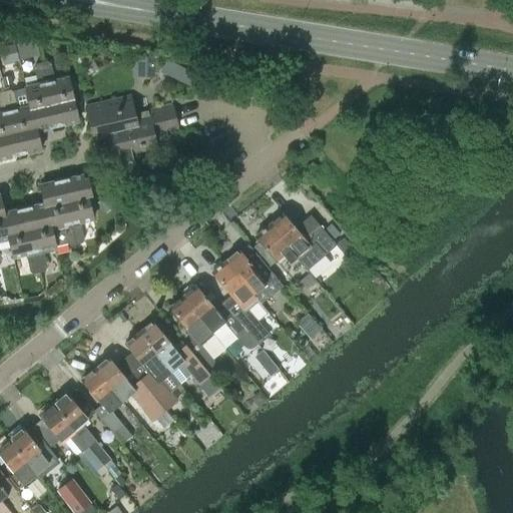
[(154,58),(138,58),(138,77),(154,77),(154,58)]
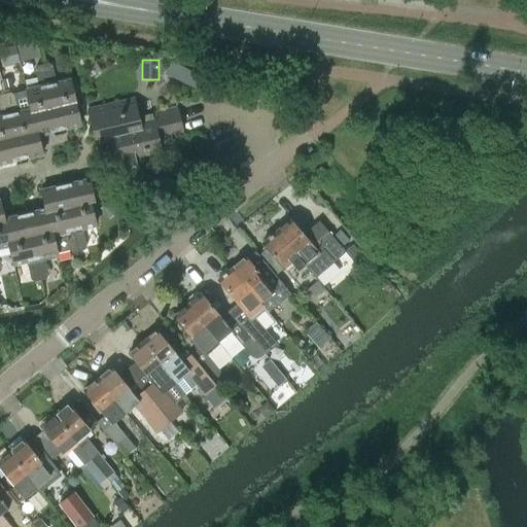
[(204,77),(173,62),(167,74),(197,90),(201,81),(204,77)]
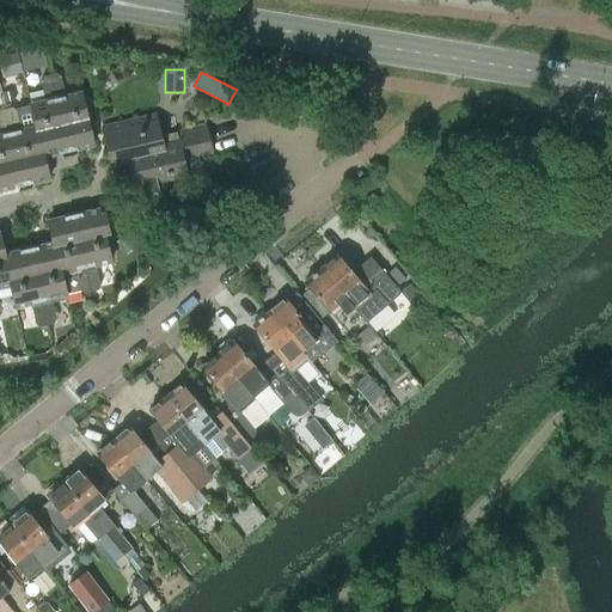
[(56,73),(49,75),(55,99),(67,152),(93,146),(80,93),(79,90),(65,93),(60,75),(56,73)]
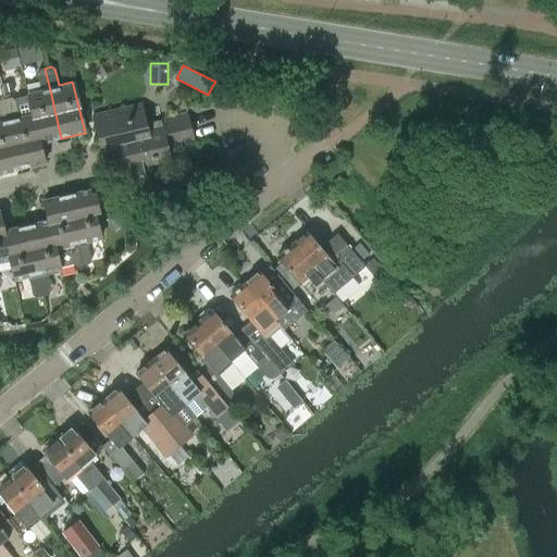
[(27,96),(32,115),(33,115),(39,143),(61,138),(50,90),(45,69),(38,70),(36,73),(40,93),(27,96)]
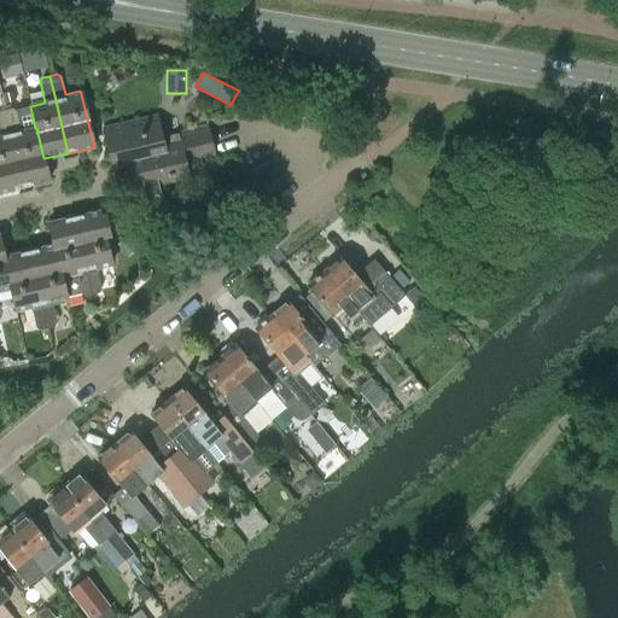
[(12,91),(3,93),(5,101),(13,99),(12,91)]
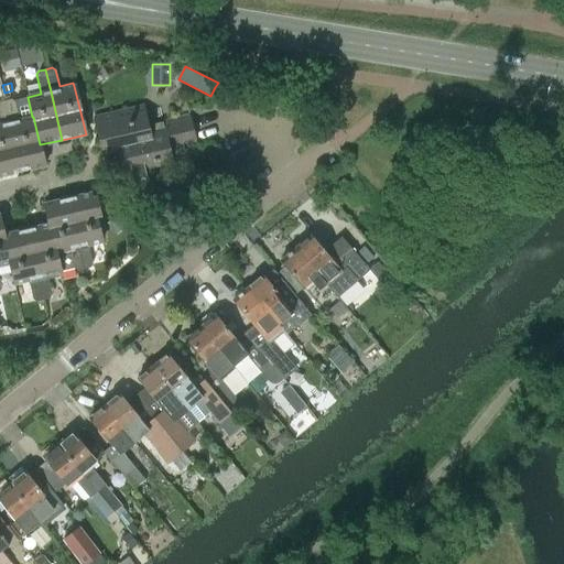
[(11,98),(4,100),(21,171),(44,165),(41,150),(40,144),(33,117),(32,117),(19,120),(14,101),(11,98)]
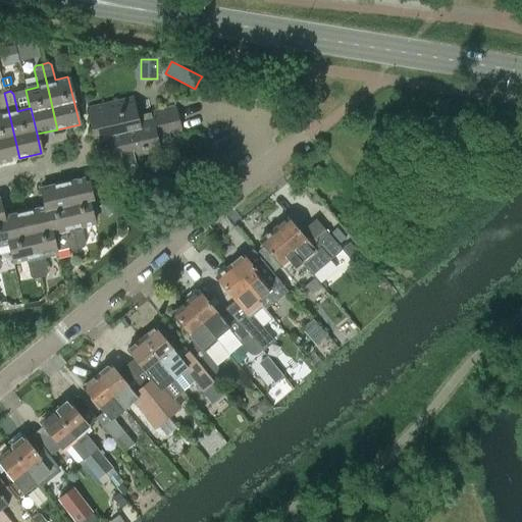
[(0,162),(19,158),(4,93),(0,93),(0,113),(0,115),(0,114),(0,162)]
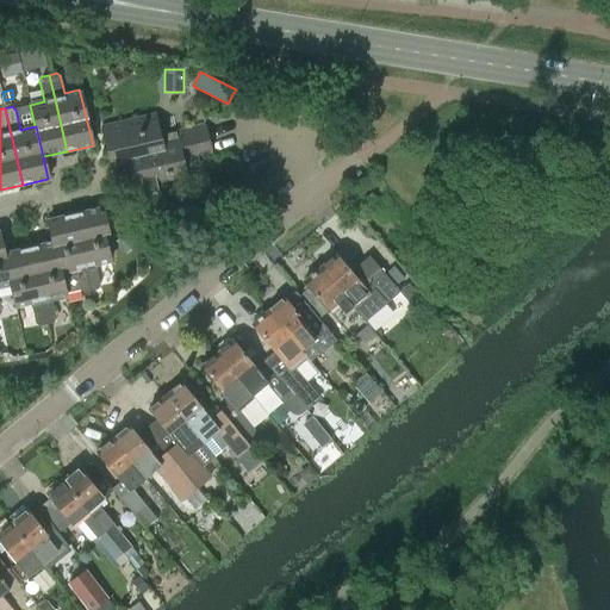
[(112,163),(126,160),(207,141),(204,125),(159,136),(154,114),(101,126),(111,163),(112,163)]
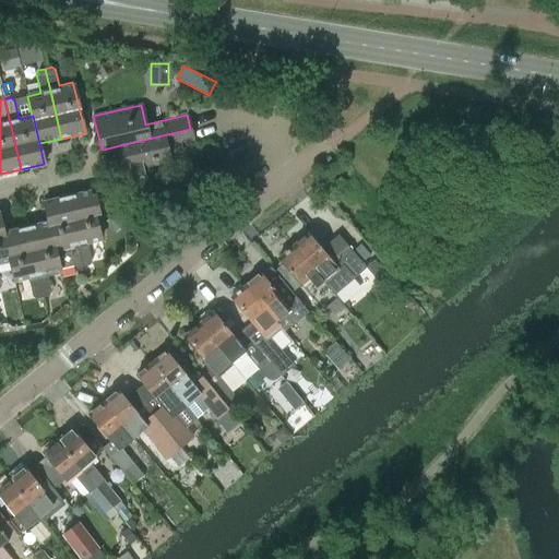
[(193,143),(190,129),(116,146),(123,179),(171,168),(168,155),(181,152),(180,146),(193,143)]
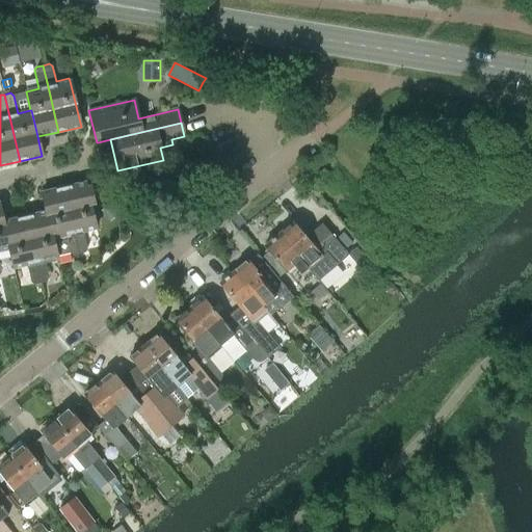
[(85,182),(63,187),(79,254),(84,253),(86,248),(82,231),(96,228),(90,204),(94,203),(90,186),(86,187),(85,182)]
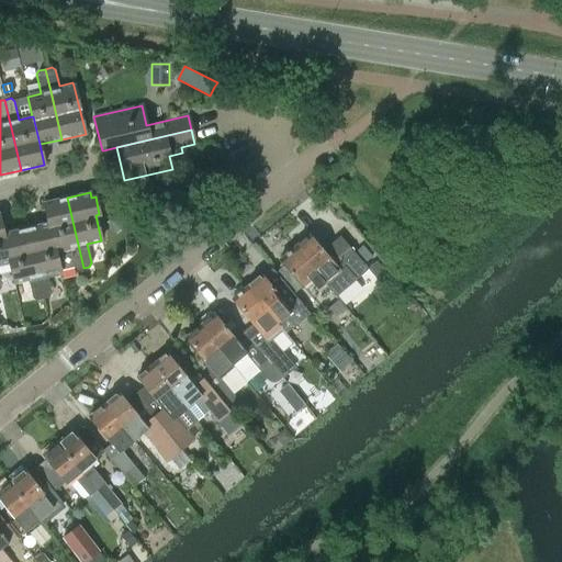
[(77,269),(83,268),(67,198),(43,203),(46,217),(48,223),(55,251),(56,251),(60,270),(72,267),(77,269)]
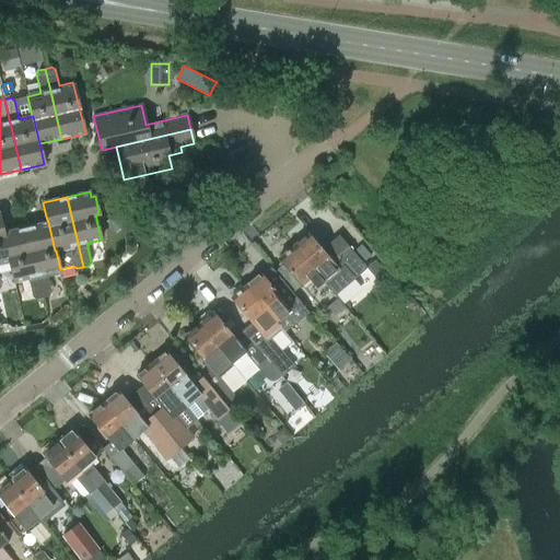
[(0,218),(0,283),(0,281),(0,263),(9,261),(3,233),(2,228),(0,218)]
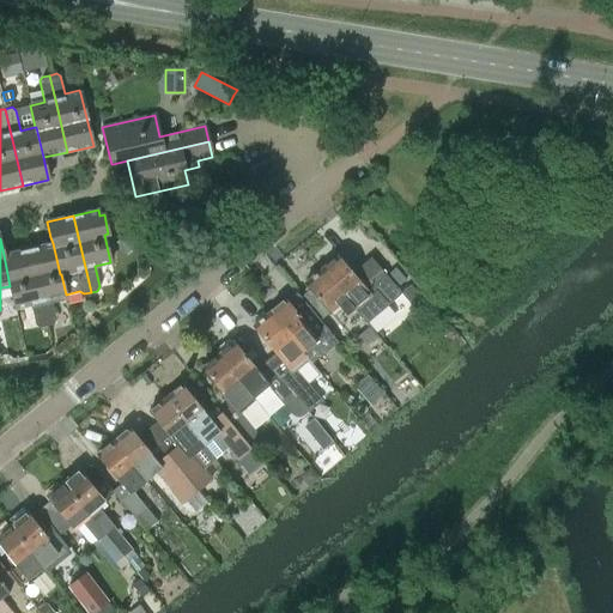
[(66,296),(66,295),(61,274),(60,274),(53,243),(28,249),(46,326),(53,325),(55,320),(50,299),(66,296)]
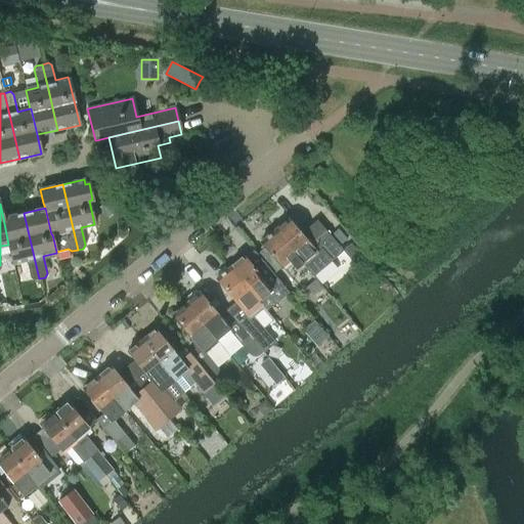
[(24,213),(3,218),(8,245),(12,263),(26,260),(30,277),(33,279),(39,278),(24,213)]
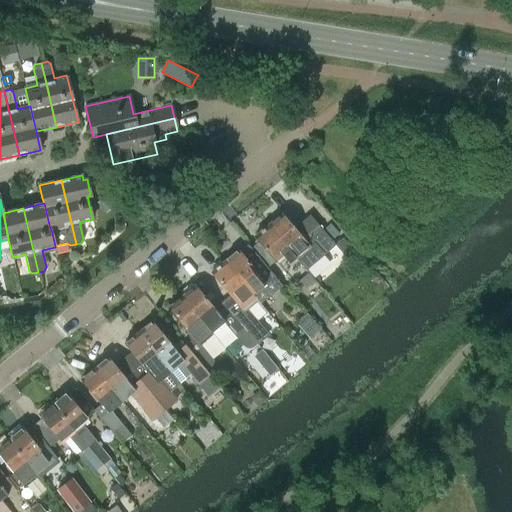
[(268,225),(295,258),(306,270),(335,246),(313,220),(297,234),(281,214),(268,225)]
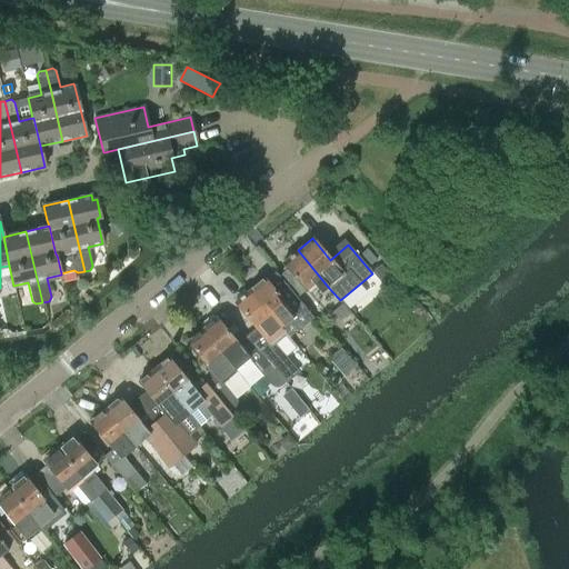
[(328,287),(298,250),(282,261),(306,290),(313,283),(321,293),(328,287)]
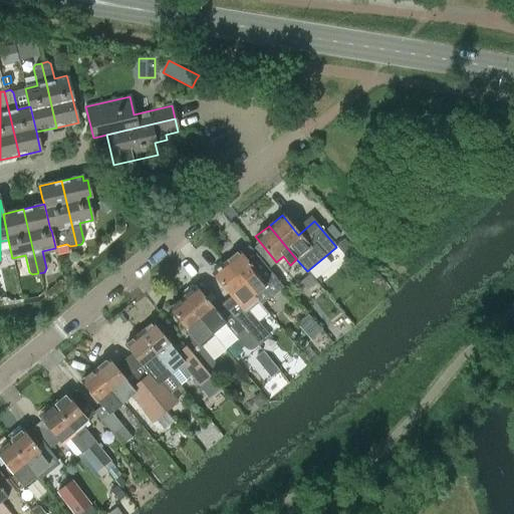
[(343,240),(336,245),(348,260),(355,254),(343,240)]
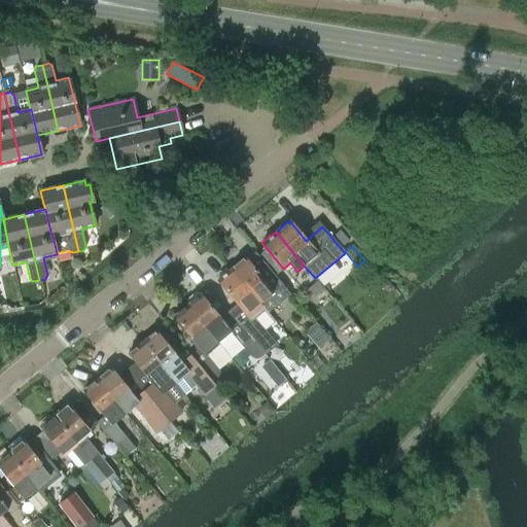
[(245,257),(231,269),(267,312),(289,293),(265,264),(255,271),(245,257)]
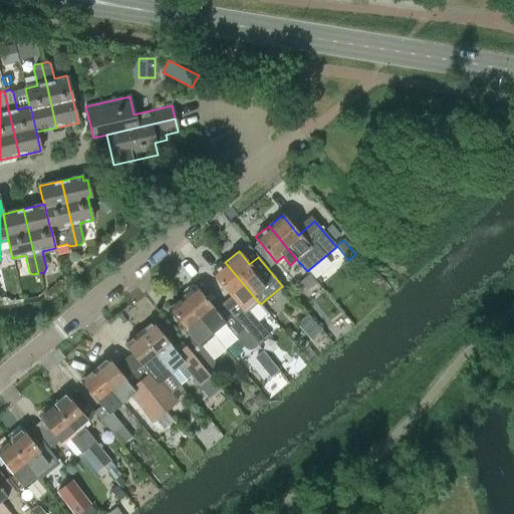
[(237,303),(228,310),(257,344),(258,345),(268,336),(256,323),(268,314),(260,304),(225,262),(212,273),(237,303)]
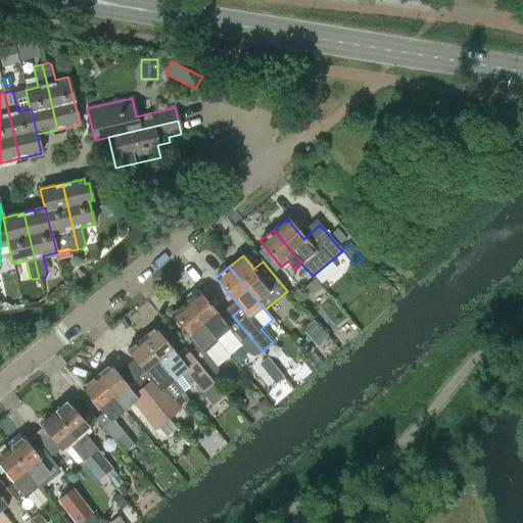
[(185,302),(217,340),(230,330),(249,353),(251,354),(254,354),(257,353),(262,350),(232,316),(224,322),(198,291),(185,302)]
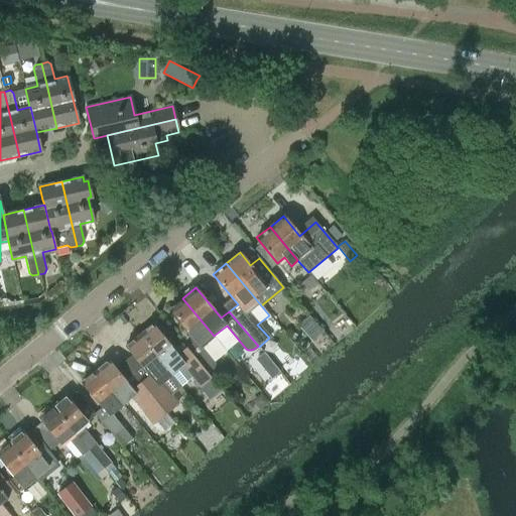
[(196,341),(186,348),(204,368),(213,361),(201,347),(214,336),(182,298),(169,309),(196,341)]
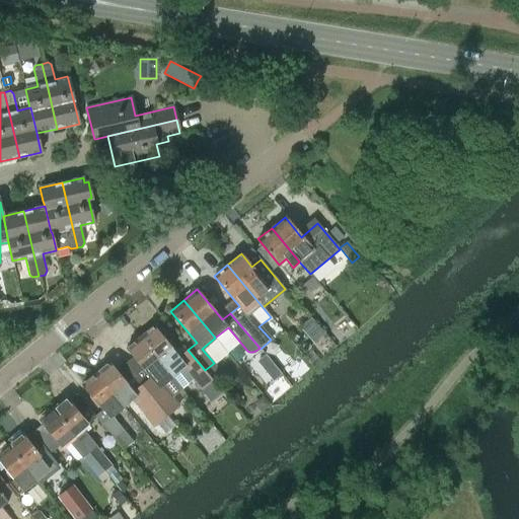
[(140,337),(173,376),(182,387),(194,378),(202,388),(213,379),(205,370),(188,350),(179,357),(153,325),(140,337)]
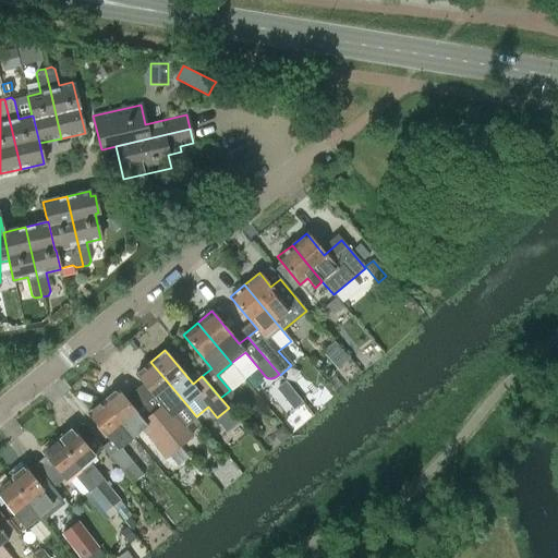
[(164,408),(155,415),(181,447),(193,437),(174,414),(186,404),(150,362),(136,374),(164,408)]
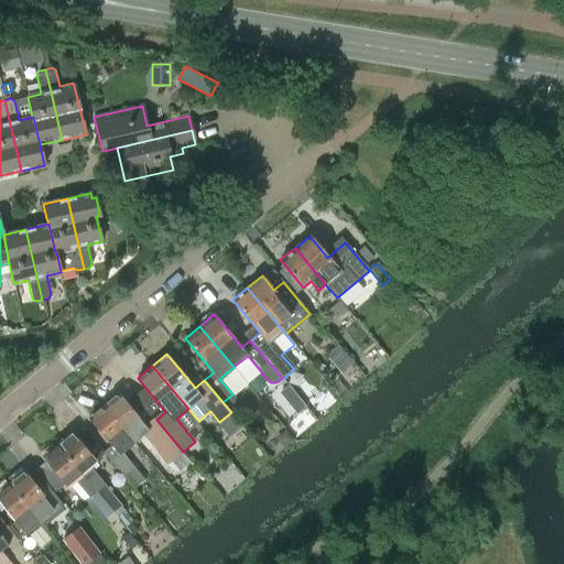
[(119,393),(105,405),(134,442),(144,433),(169,463),(183,452),(156,420),(147,427),(119,393)]
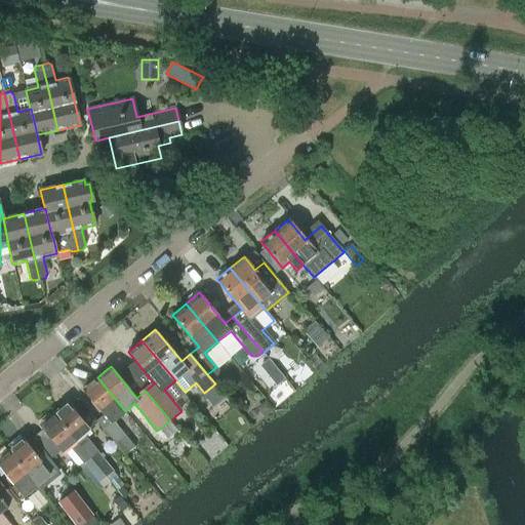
[(114,420),(125,411),(97,377),(83,389),(109,418),(102,426),(125,454),(135,446),(114,420)]
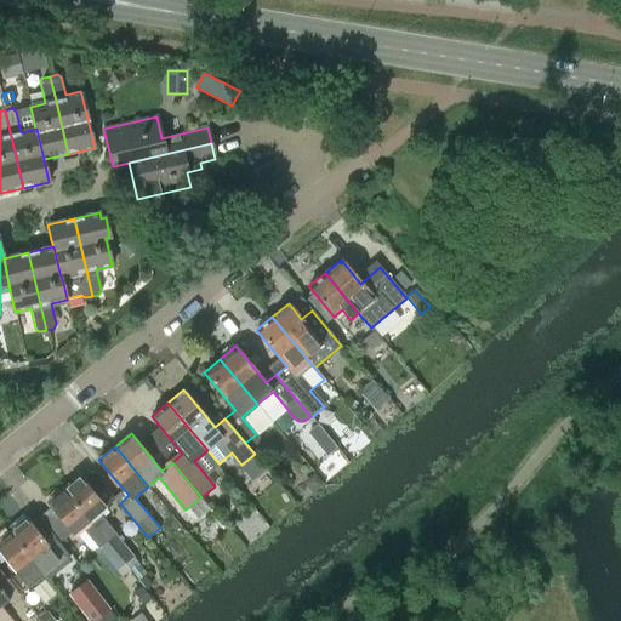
[(75,479),(63,489),(51,499),(53,501),(39,513),(62,541),(72,534),(73,534),(81,527),(98,548),(107,541),(125,563),(130,570),(143,586),(149,581),(142,571),(143,570),(130,553),(97,513),(106,506),(83,478),(78,482),(75,479)]
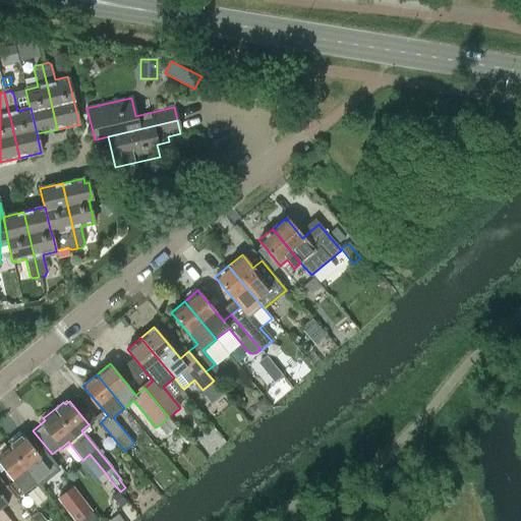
[(52,454),(33,430),(24,437),(23,435),(9,446),(38,479),(45,474),(38,466),(52,454)]
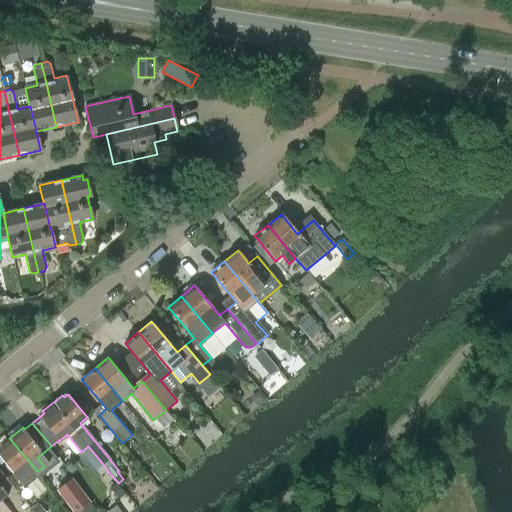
[(37,471),(9,438),(0,445),(0,453),(15,472),(10,475),(19,486),(37,471)]
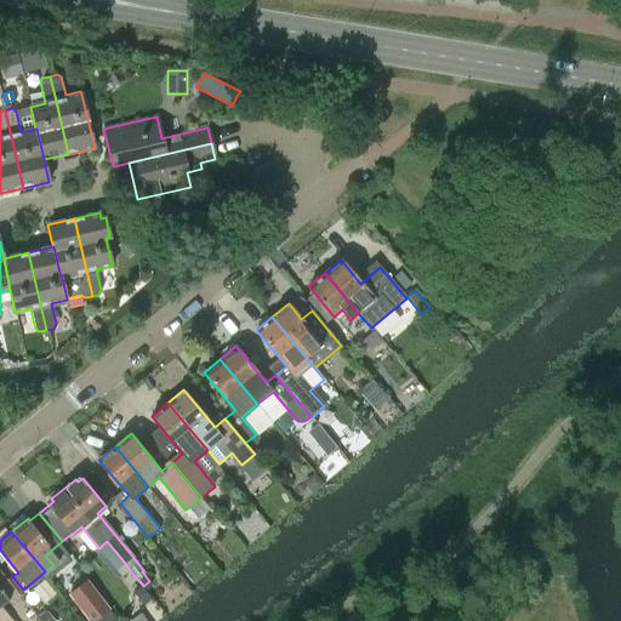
[(107,541),(98,548),(123,576),(130,570),(125,563),(107,541)]
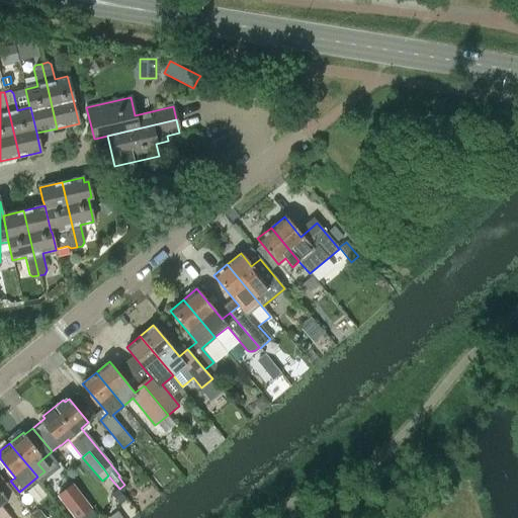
[(0,517),(9,517),(3,510),(10,504),(0,491),(0,482),(4,480),(0,475),(0,517)]
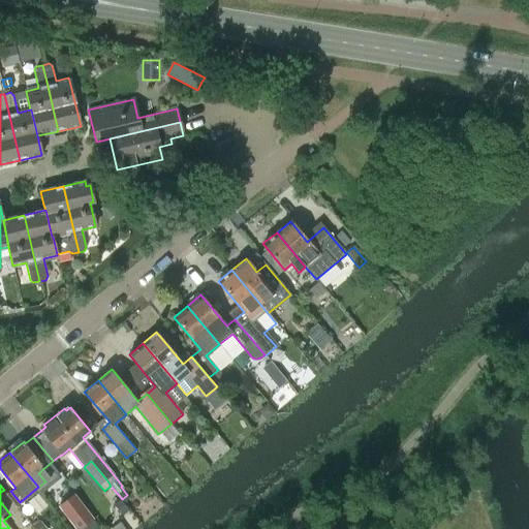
[(78,528),(80,528),(92,520),(73,495),(60,505),(78,528)]
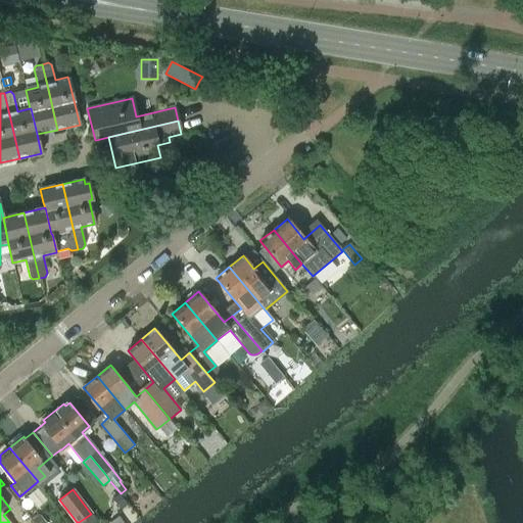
[(120,494),(113,498),(121,508),(126,504),(120,494)]
